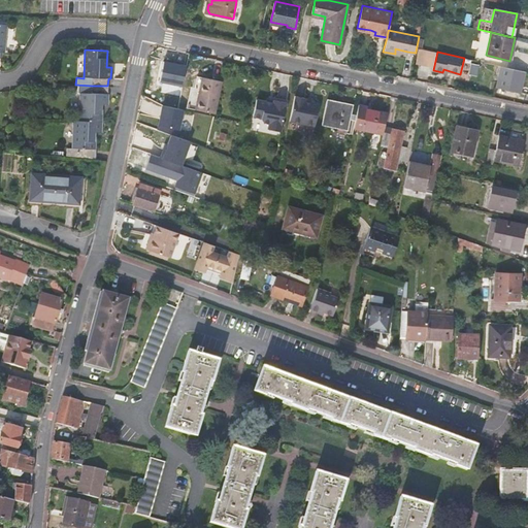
[(160,81),(183,86),(187,66),(164,62),(160,81)]
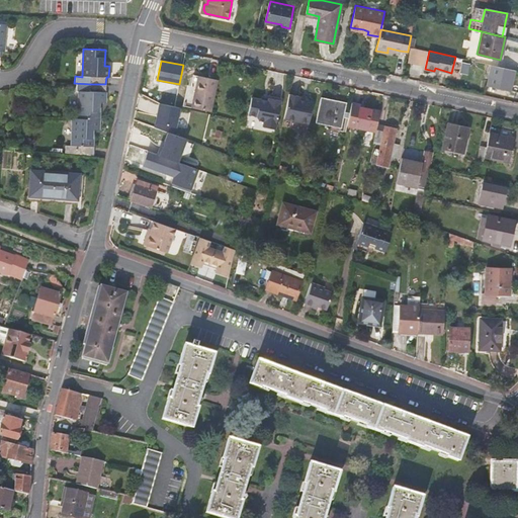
[(513,84),(515,71),(491,65),(486,85),(511,91),(511,90),(513,84)]
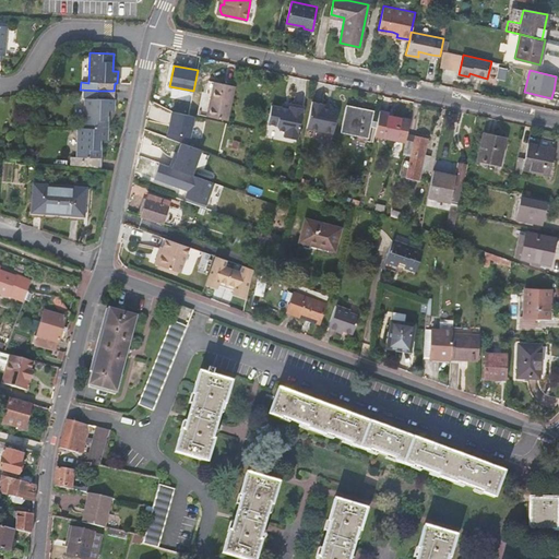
[(209,81),(202,115),(227,119),(234,86),(209,81)]
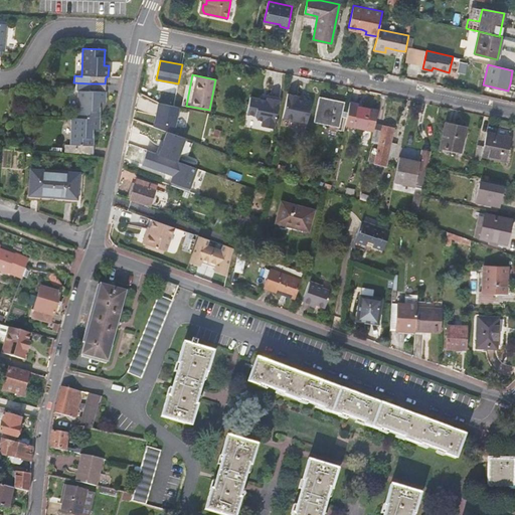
[(105,91),(105,83),(90,83),(89,91),(78,90),(76,117),(100,119),(101,103),(106,103),(106,91),(105,91)]
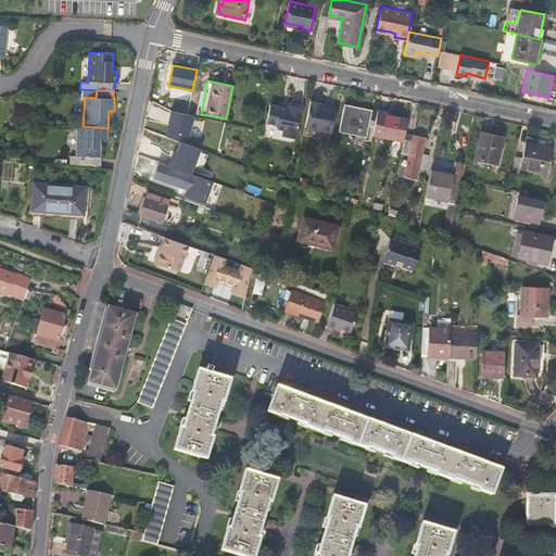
[(307,116),(305,127),(331,134),(337,110),(321,105),(323,103),(311,101),(307,115),(307,116)]
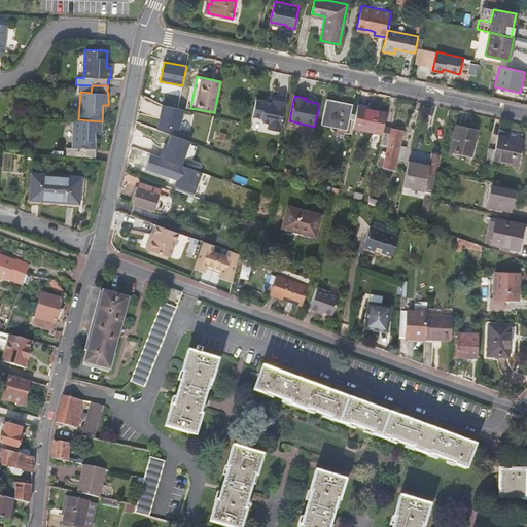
[(325,99),(320,124),(346,130),(345,133),(351,134),(352,129),(354,119),(348,117),(351,105),(325,99)]
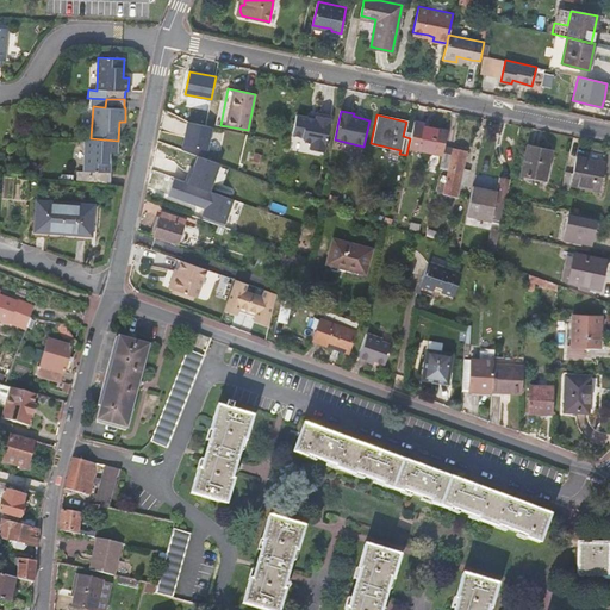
[(315,123),(305,120),(296,119),(291,138),(300,141),(300,142),(303,145),(310,145),(309,153),(323,156),(330,123),(316,119),(315,120),(315,123)]
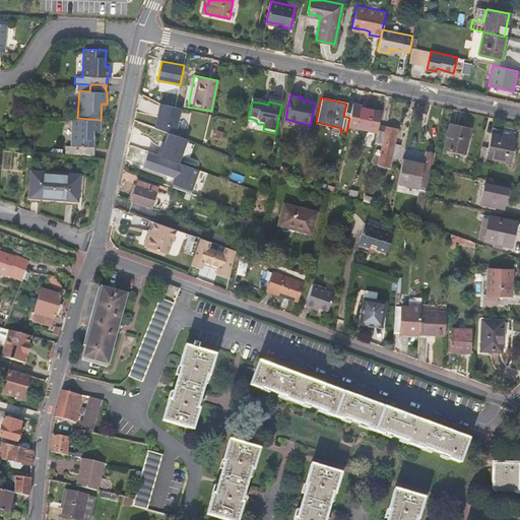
[(181,108),(160,103),(156,122),(177,127),(181,108)]
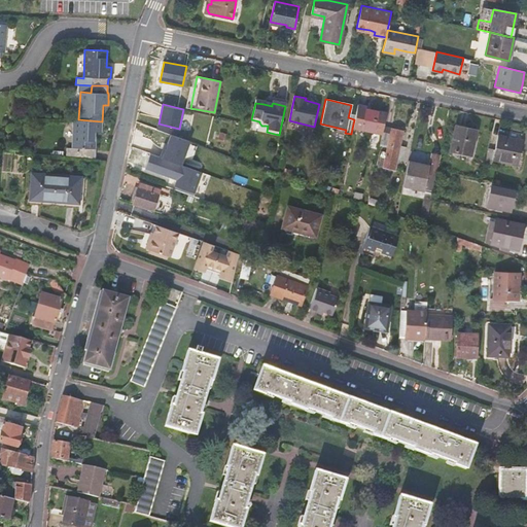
[(352,129),(381,134),(383,127),(385,113),(356,107),(354,119),(352,129)]
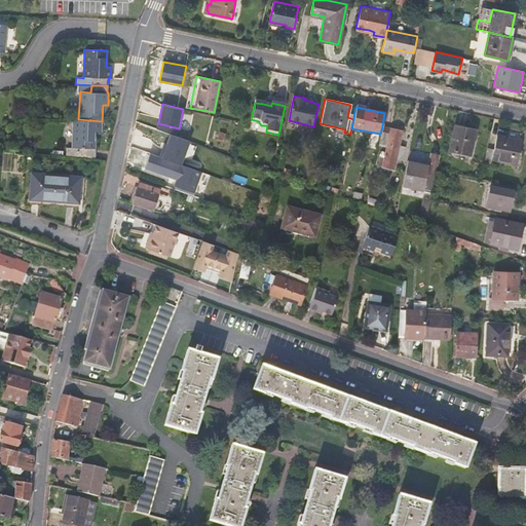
[(102,133),(102,121),(78,119),(73,119),(72,148),(65,147),(65,154),(66,154),(95,155),(97,132),(102,133)]
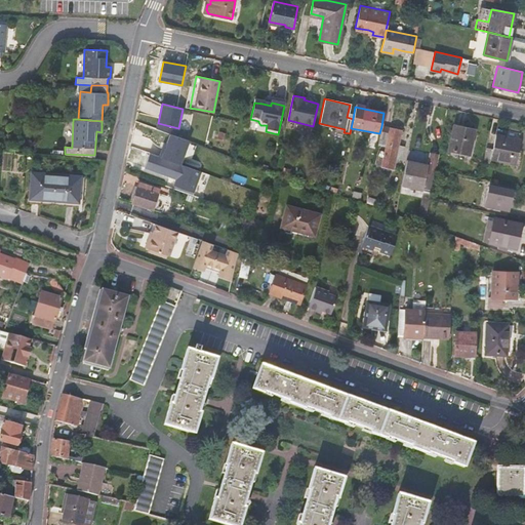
[(170,133),(176,135),(178,128),(158,123),(157,129),(170,133)]
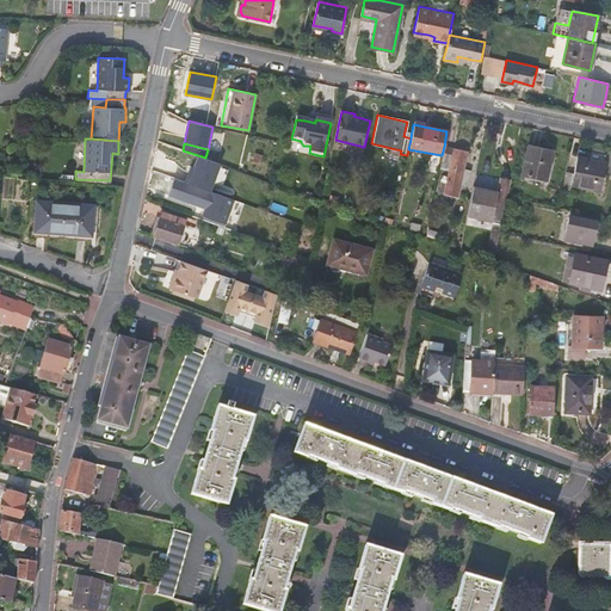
[(442,155),(439,167),(449,170),(448,177),(442,176),(438,192),(457,196),(460,184),(468,186),(470,170),(463,168),(467,152),(444,147),(442,155)]
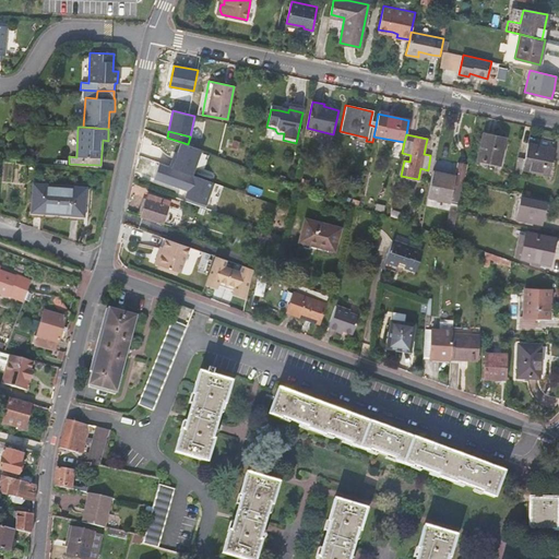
[(504,139),(482,134),(475,159),(499,164),(504,139)]
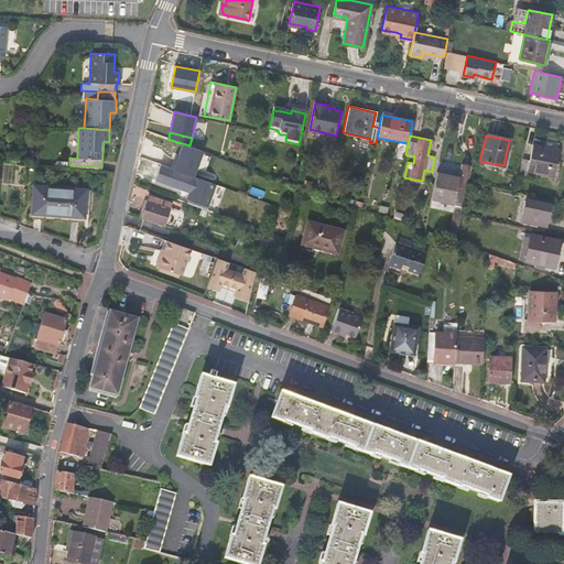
[(171,170),(194,177),(204,150),(190,145),(183,143),(179,155),(177,161),(174,160),(171,170)]
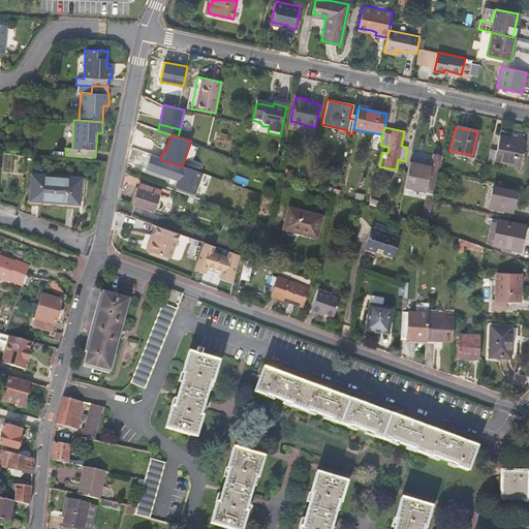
[(489,148),(486,163),(493,165),(494,160),(520,165),(525,141),(499,135),(496,150),(489,148)]
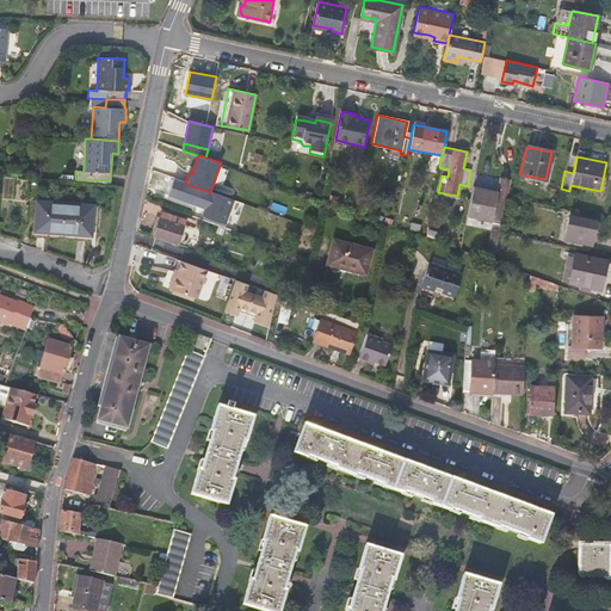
[(474,184),(491,186),(492,178),(476,174),(474,184)]
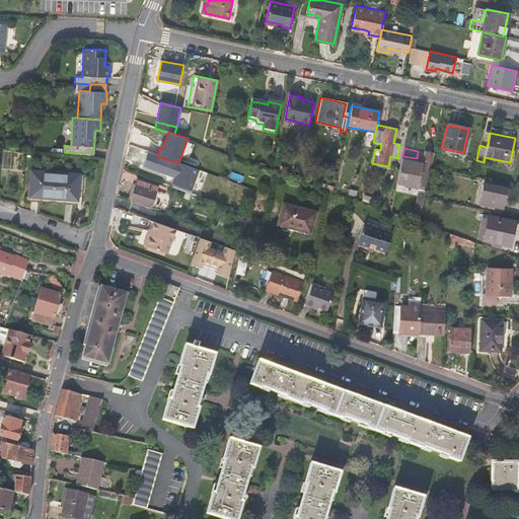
[(197,180),(201,171),(178,163),(157,156),(148,152),(143,166),(174,177),(172,184),(189,191),(193,179),(197,180)]
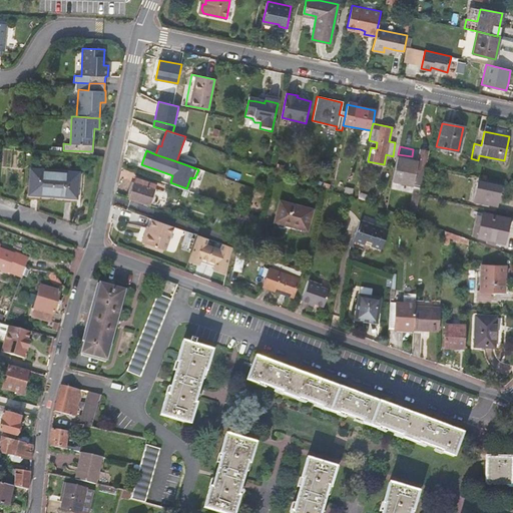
[(396,156),(392,178),(409,182),(412,169),(424,171),(426,164),(428,152),(422,151),(419,161),(396,156)]
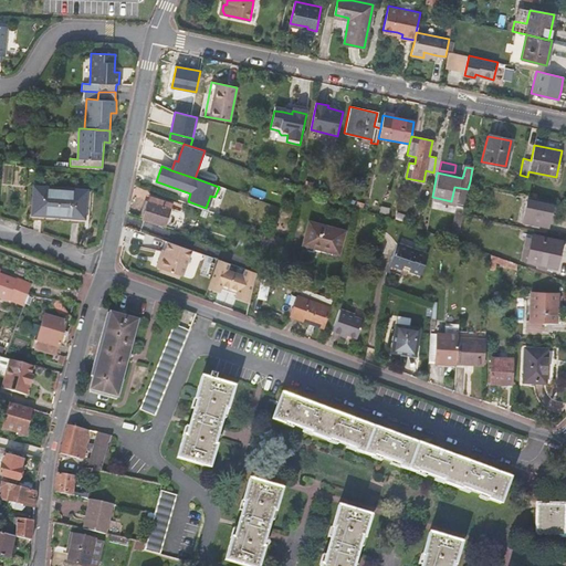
[(84,219),(86,189),(33,185),(31,213),(84,219)]
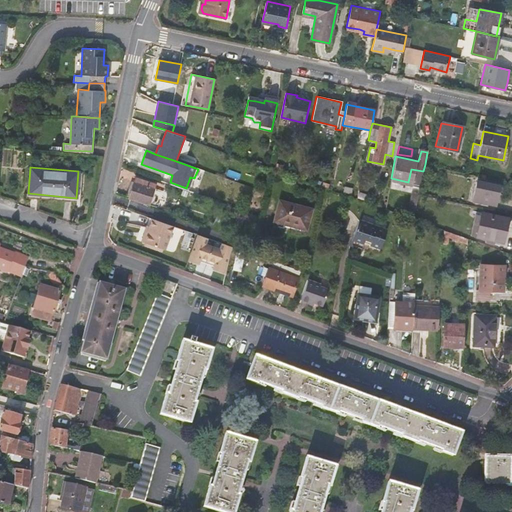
[(135,177),(128,198),(149,205),(156,183),(135,177)]
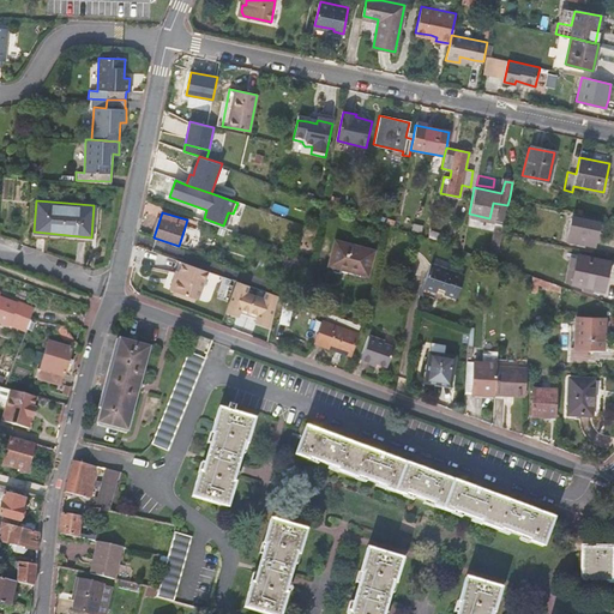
[(600,223),(572,217),(566,240),(594,247),(600,223)]
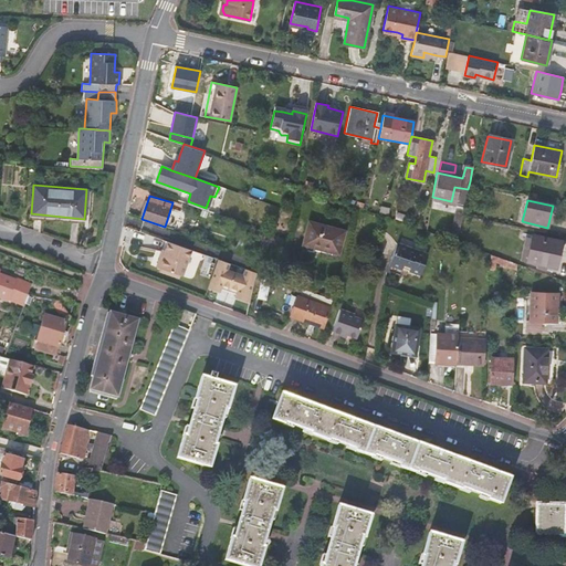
[(451,236),(458,237),(462,216),(456,215),(451,236)]
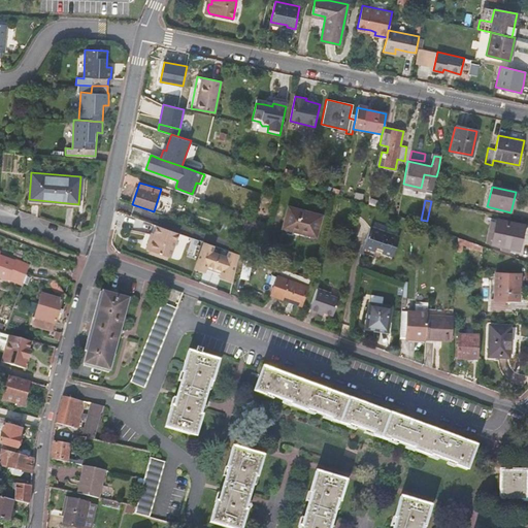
[(322,216),(288,206),(282,227),(299,231),(299,233),(316,236),(322,216)]
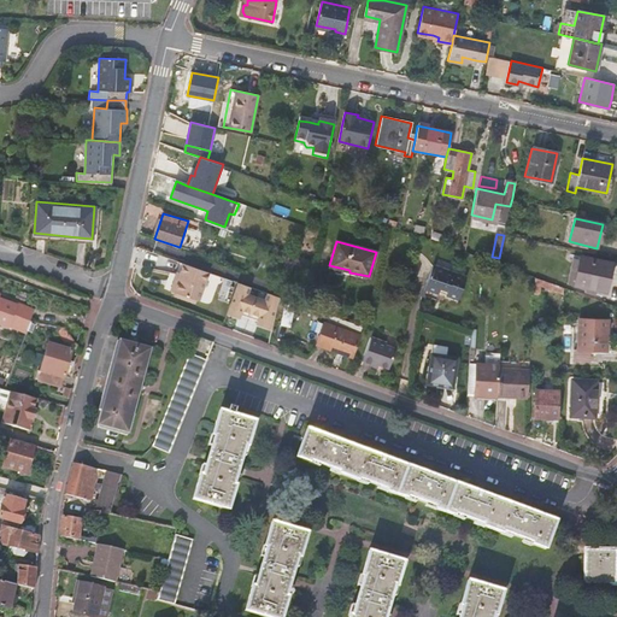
[(306,274),(309,266),(292,263),(293,258),(282,256),(278,271),(289,275),(291,269),(306,274)]
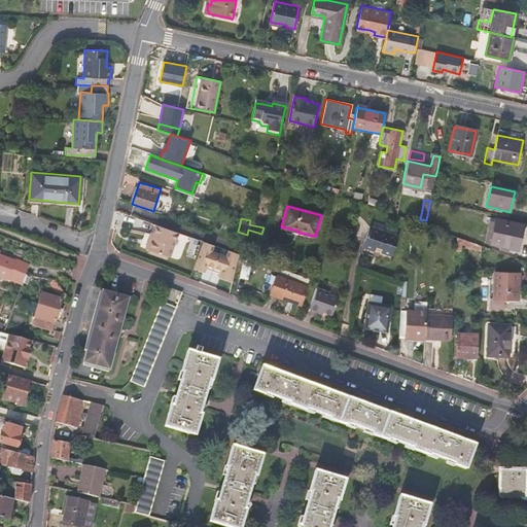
[(523,225),(495,218),(490,244),(518,250),(523,225)]
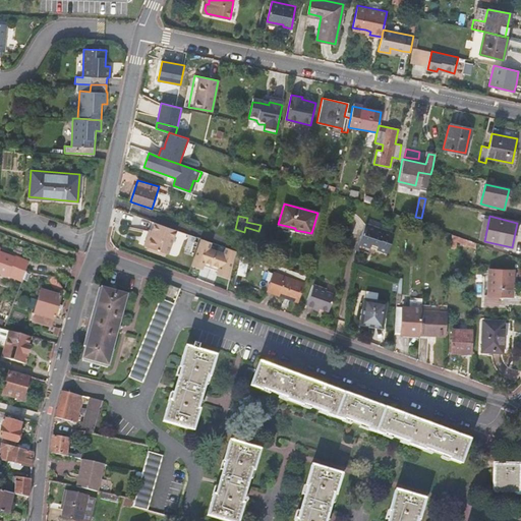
[(176,229),(155,222),(152,230),(151,235),(147,236),(145,242),(147,245),(168,252),(176,229)]
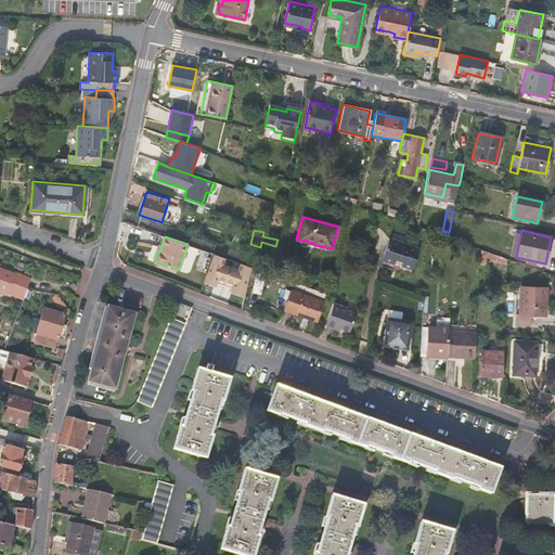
[(399,265),(411,269),(417,247),(388,237),(381,259),(391,263),(394,259),(400,261),(399,265)]
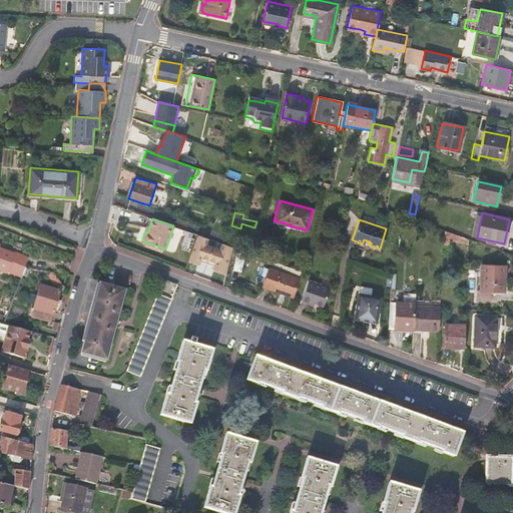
[(444,230),(444,244),(449,244),(449,237),(469,244),(469,239),(444,230)]
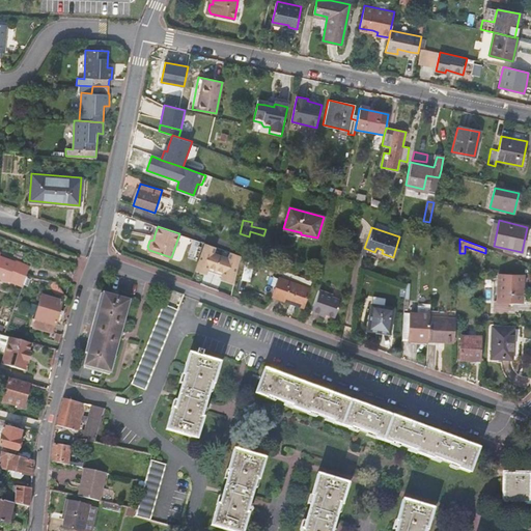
[(234,283),(241,254),(225,249),(223,255),(208,250),(211,244),(200,241),(190,269),(200,272),(202,269),(217,274),(216,277),(234,283)]
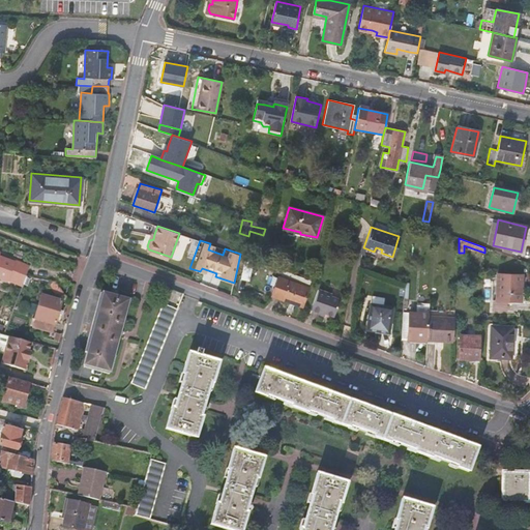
[(13,261),(0,255),(0,276),(7,281),(7,278),(18,283),(26,264),(15,260),(13,261)]
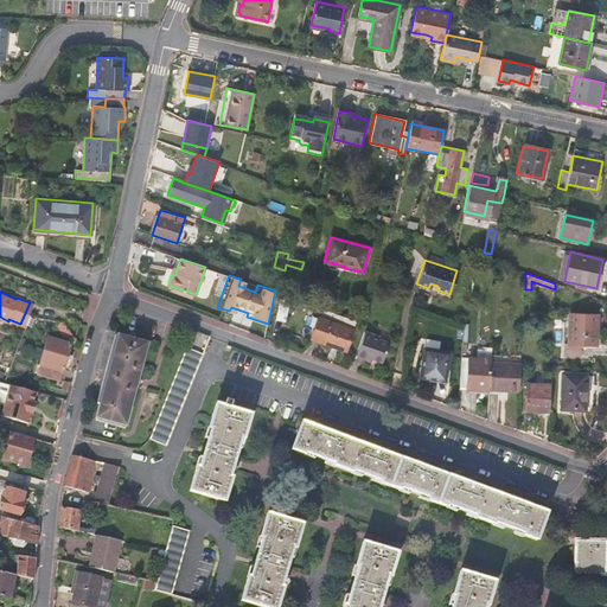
[(279,305),(276,318),(286,320),(288,306),(289,299),(280,296),(279,305)]
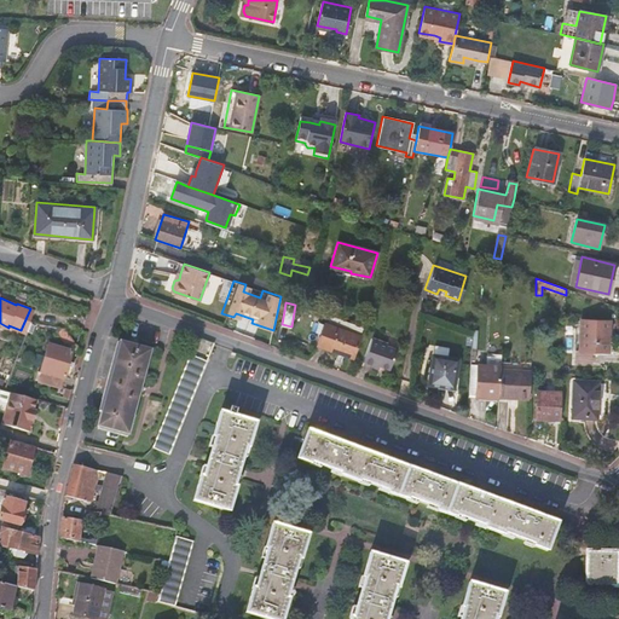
[(30,320),(34,311),(30,308),(21,330),(25,333),(27,330),(30,320)]
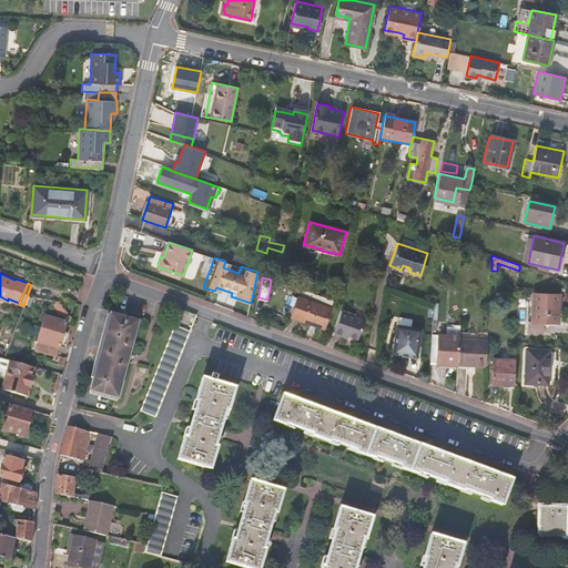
[(543,322),(549,322),(557,323),(558,295),(534,294),(533,322),(527,321),(527,333),(543,333),(543,326),(543,322)]
